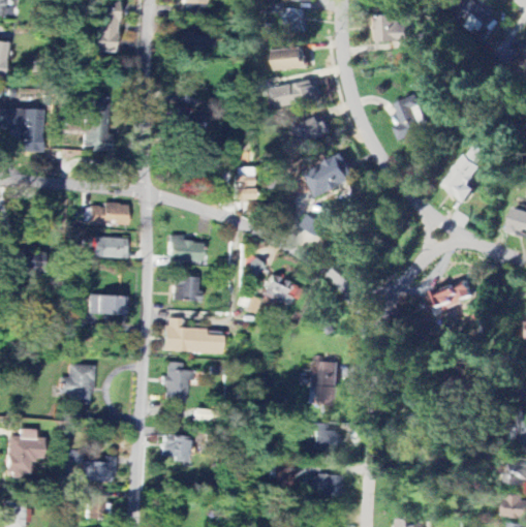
[(0,0),(0,14),(14,16),(14,0),(0,0)]
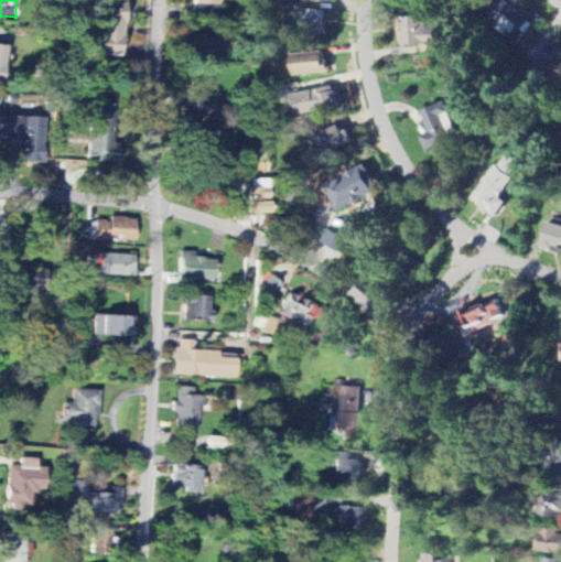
[(125,55),(126,20),(127,20),(128,1),(104,0),(103,54),(125,55)]
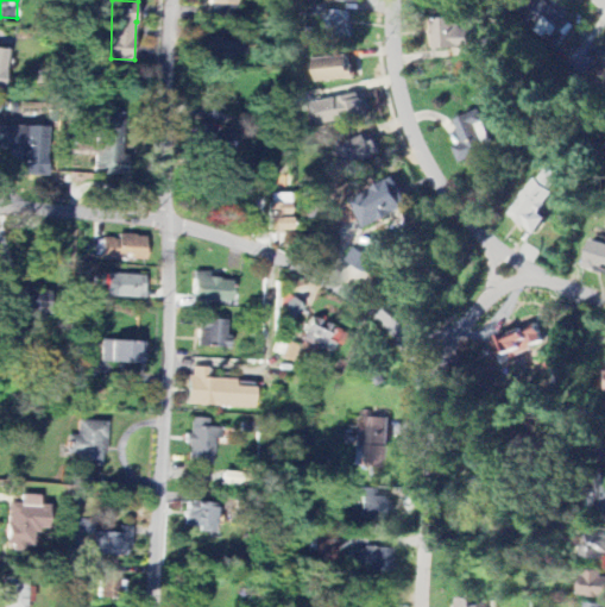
[(542,26),(541,27),(561,47),(579,27),(549,0),(542,0),(529,13),(542,26)]
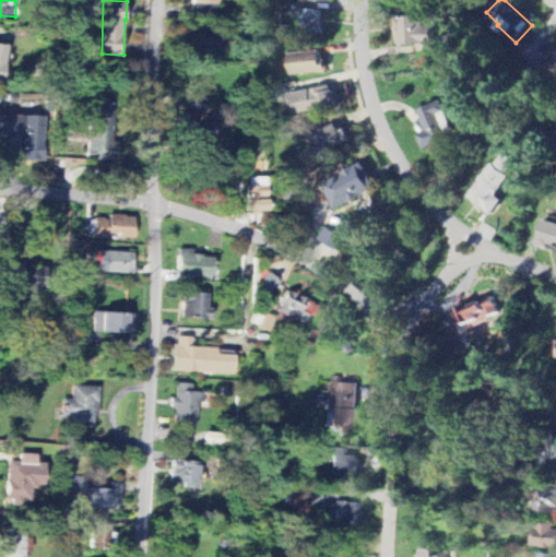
[(305,30),(323,26),(321,10),(302,12),(305,30)]
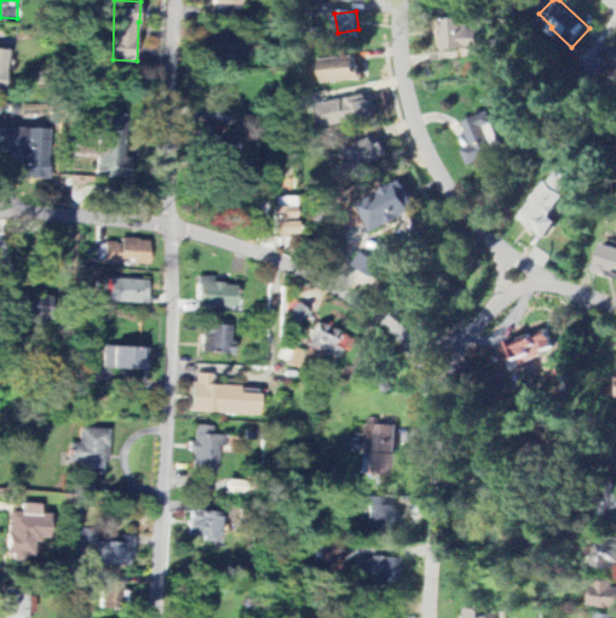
[(445,49),(485,49),(485,18),(444,18),(445,49)]
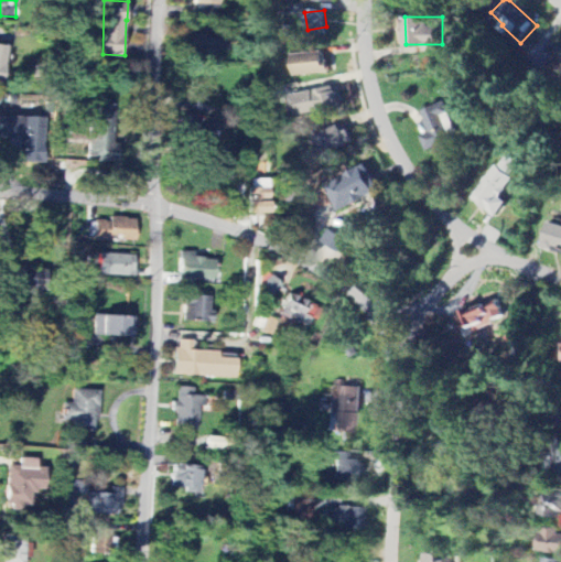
[(10,45),(0,43),(0,83),(6,84),(10,45)]
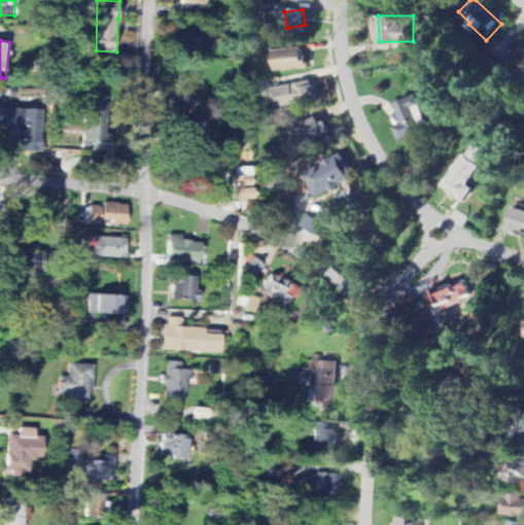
[(276,69),(309,68),(308,48),(276,48),(276,69)]
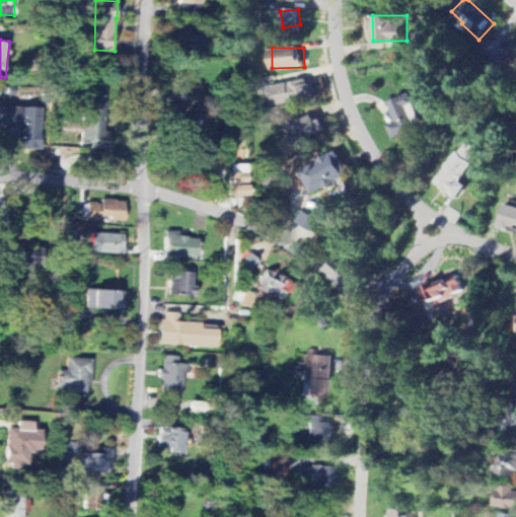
[(270,87),(274,107),(314,100),(310,79),(270,87)]
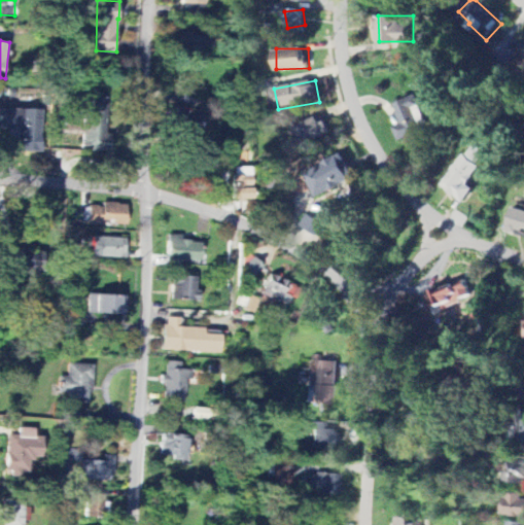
[(398,103),(408,133),(431,126),(422,95),(398,103)]
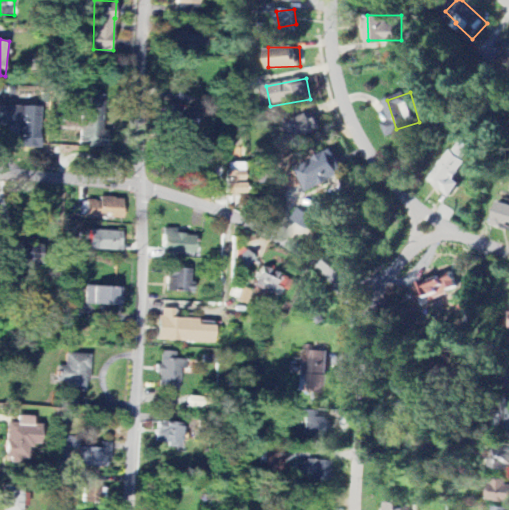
[(84,146),(106,146),(107,95),(85,94),(84,146)]
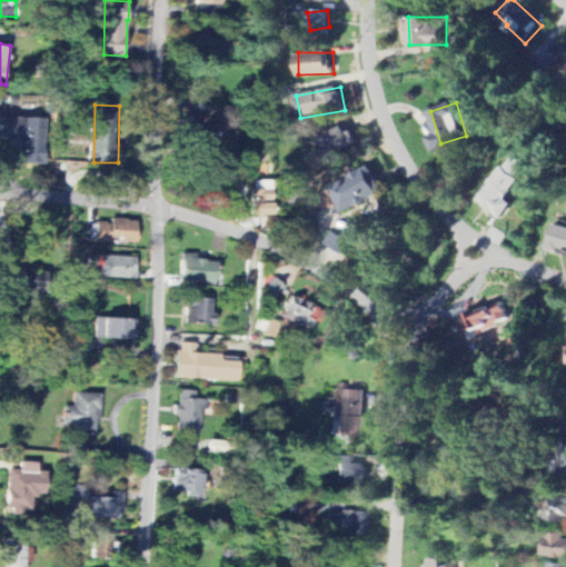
[(221,126),(192,115),(185,136),(212,146),(221,126)]
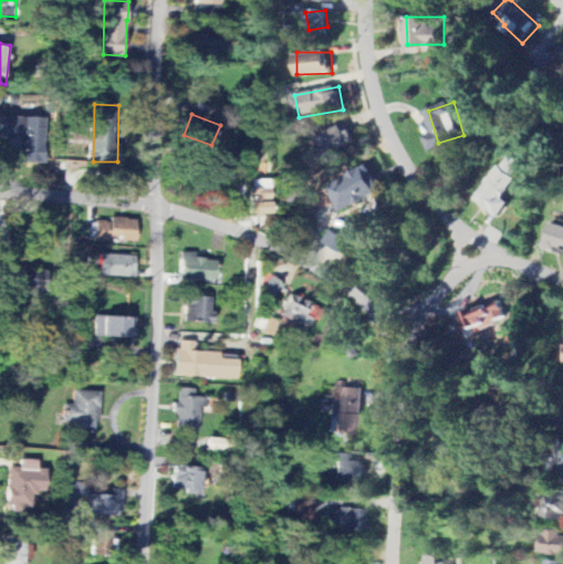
[(47,162),(48,117),(0,115),(0,137),(24,138),(23,162),(47,162)]
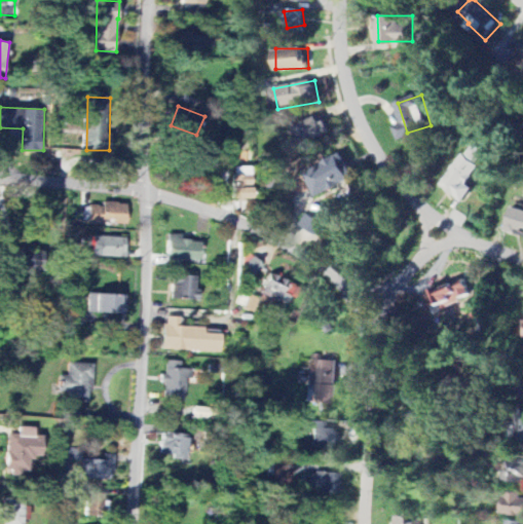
[(324,115),(296,126),(303,145),(332,134),(324,115)]
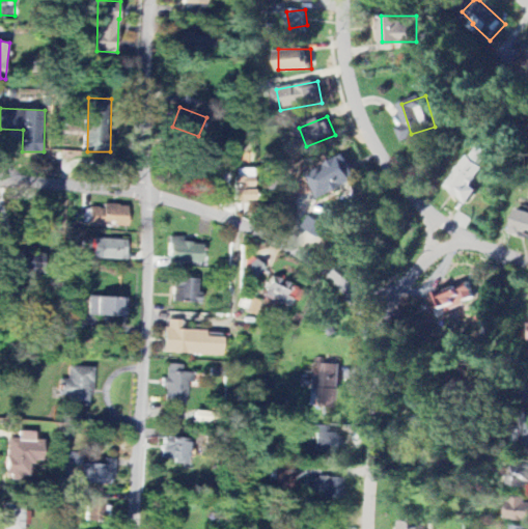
[(449,188),(473,203),(481,190),(475,186),(497,152),(479,141),(449,188)]
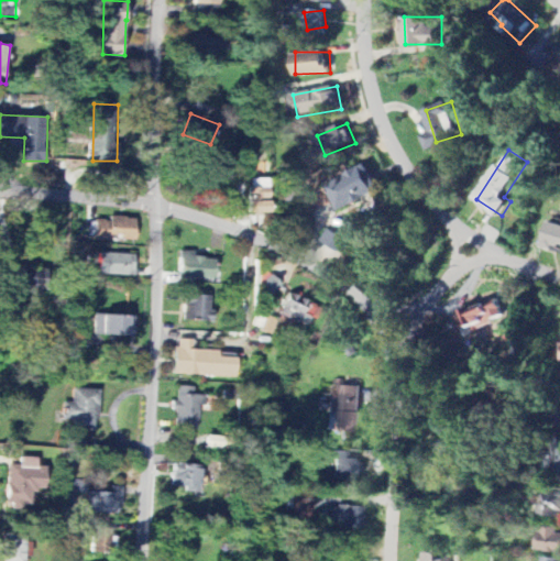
[(259,177),(271,176),(270,158),(257,160),(259,177)]
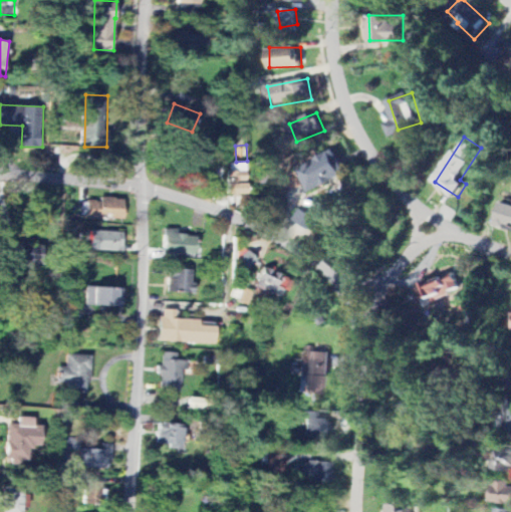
[(350,175),(340,151),(302,167),(312,192),(350,175)]
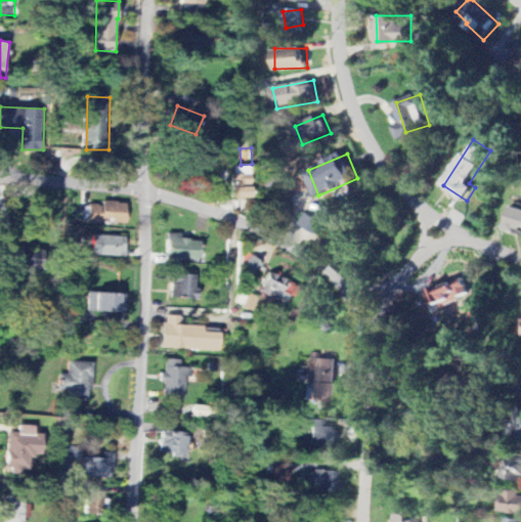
[(254,173),(233,174),(234,198),(254,198),(254,173)]
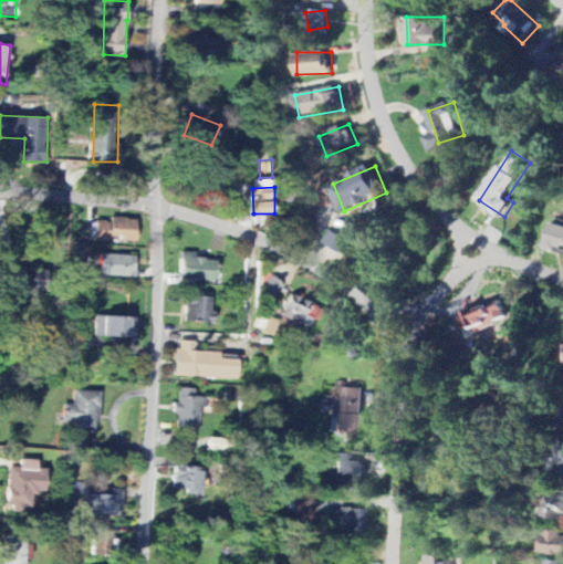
[(138,240),(139,218),(112,217),(112,220),(98,220),(97,238),(138,240)]
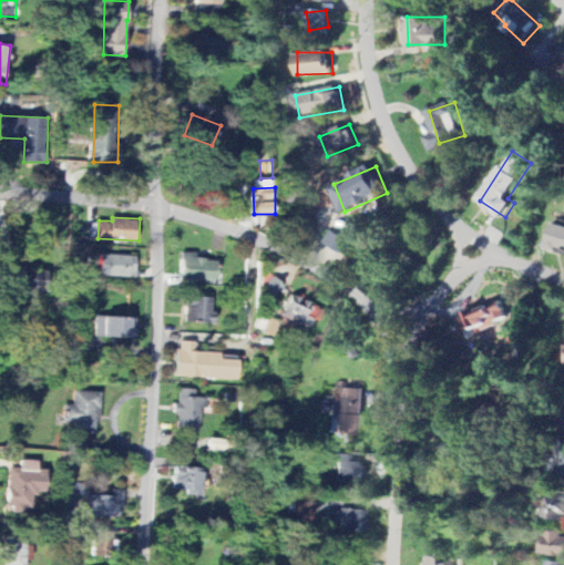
[(547,250),(563,253),(563,226),(553,224),(547,250)]
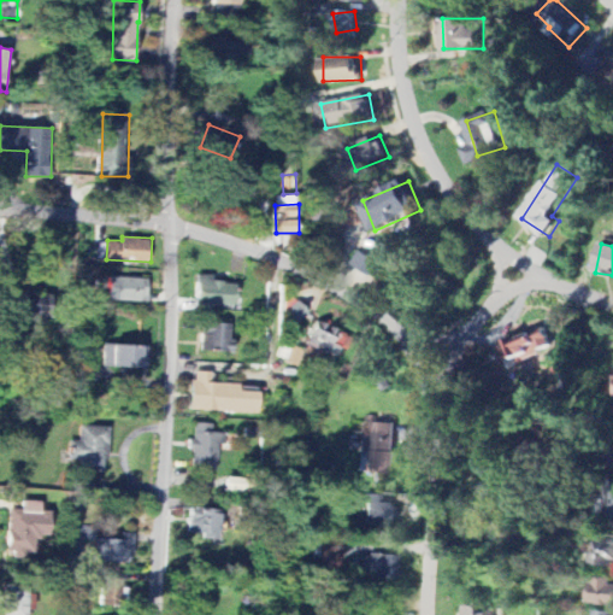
[(387,261),(366,250),(357,268),(377,279),(387,261)]
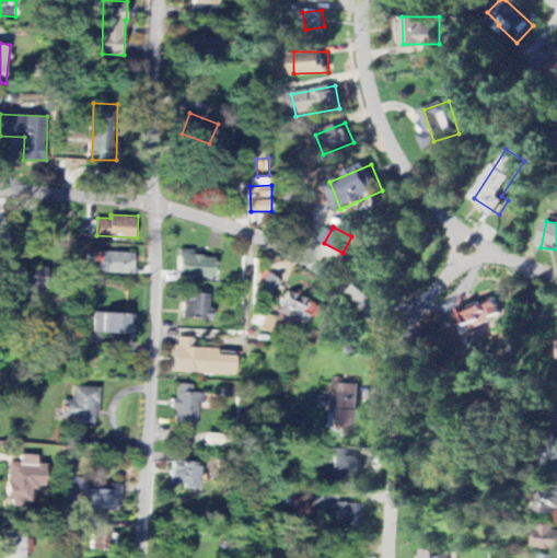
[(196,250),(182,248),(181,278),(217,279),(217,256),(196,256),(196,250)]
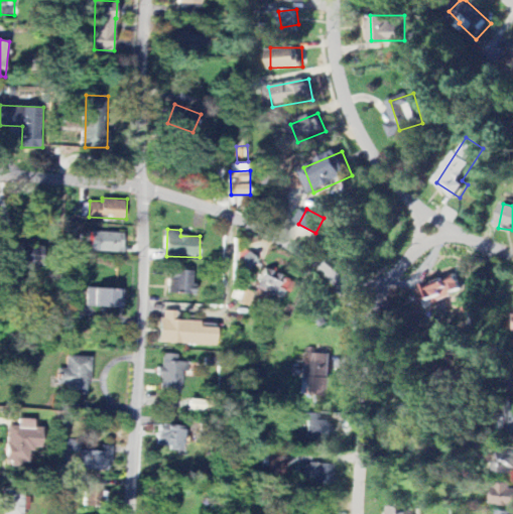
[(126,232),(94,231),(94,251),(125,252),(126,232)]
